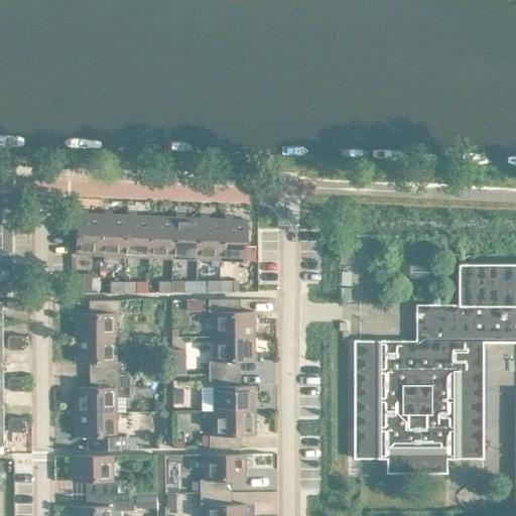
[(76,253),(101,255),(102,214),(78,213),(76,253)]
